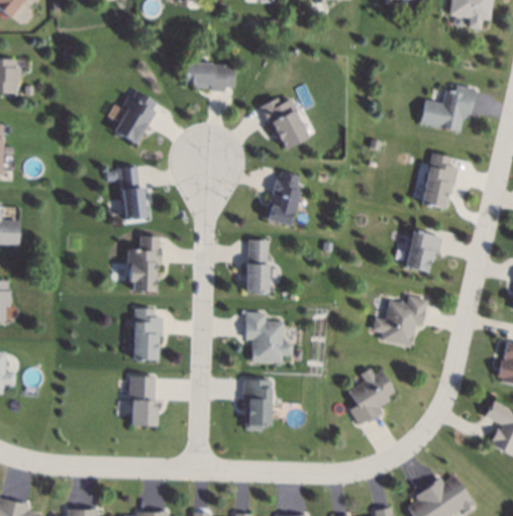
[(25,0),(11,18),(0,8),(0,0),(25,0)]
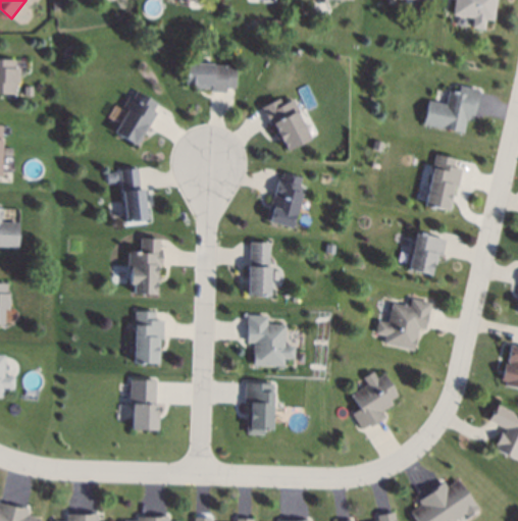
[(497,0),(495,20),(487,19),(485,31),(473,29),(474,18),(454,15),(455,0),(497,0)]
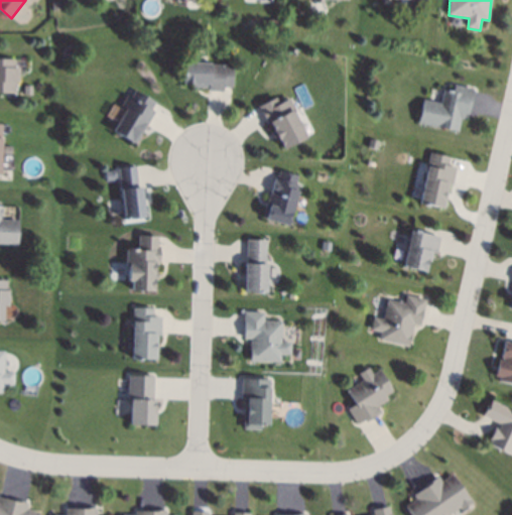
[(0,59),(16,60),(16,69),(21,69),(20,83),(17,83),(17,94),(0,94),(0,59)]
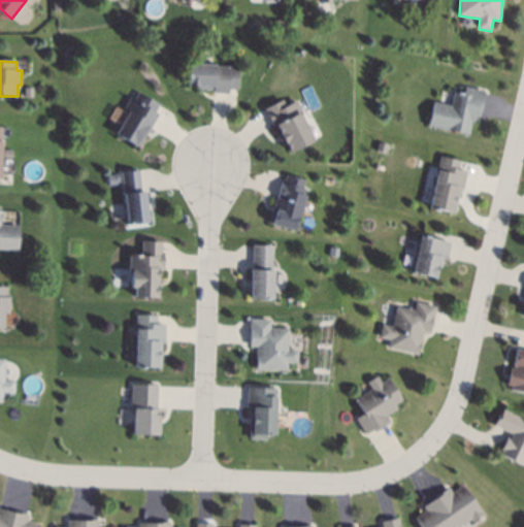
[(240,67),(239,90),(230,90),(230,94),(215,93),(215,91),(200,90),(201,86),(190,85),(190,65),(240,67)]
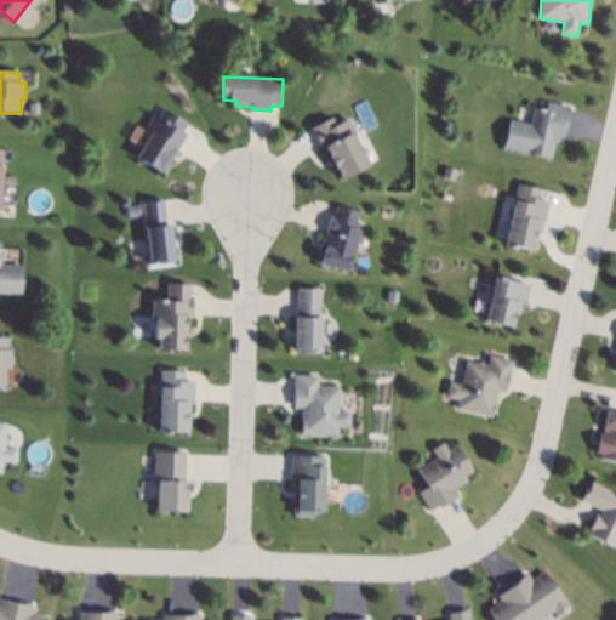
[(570,107),(570,109),(565,135),(565,137),(560,136),(559,143),(555,142),(552,158),(506,148),(511,121),(532,126),(536,109),(547,112),(548,103),(570,107)]
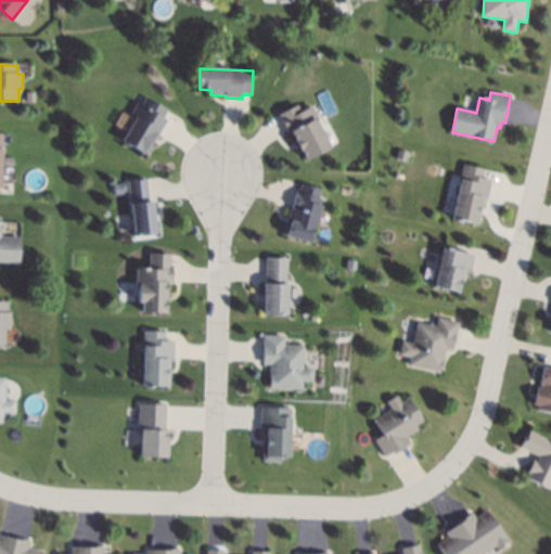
[(170,108),(168,111),(164,118),(168,120),(159,134),(148,156),(123,141),(136,118),(132,116),(141,101),(144,102),(148,95),(170,108)]
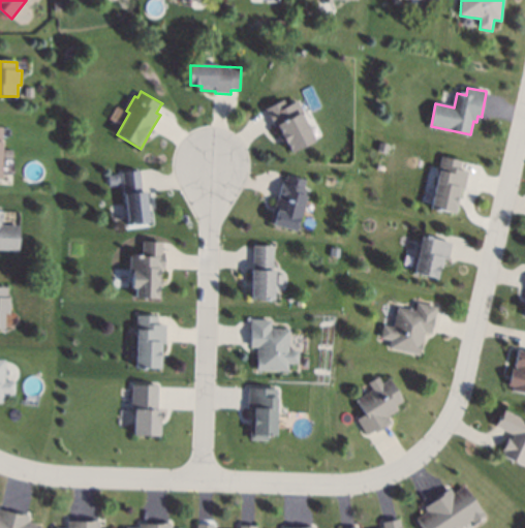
[(286,107),(299,101),(305,114),(303,115),(315,141),(291,152),(287,143),(283,144),(280,136),(282,135),(278,127),(277,127),(276,126),(269,111),(268,109),(283,101),(286,107)]
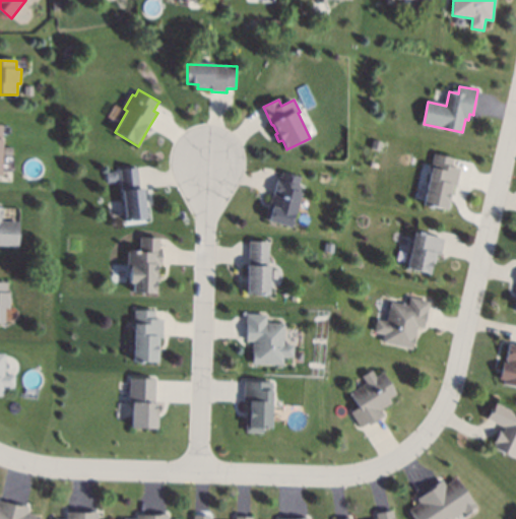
[(385,143),(382,152),(373,149),(376,140),(385,143)]
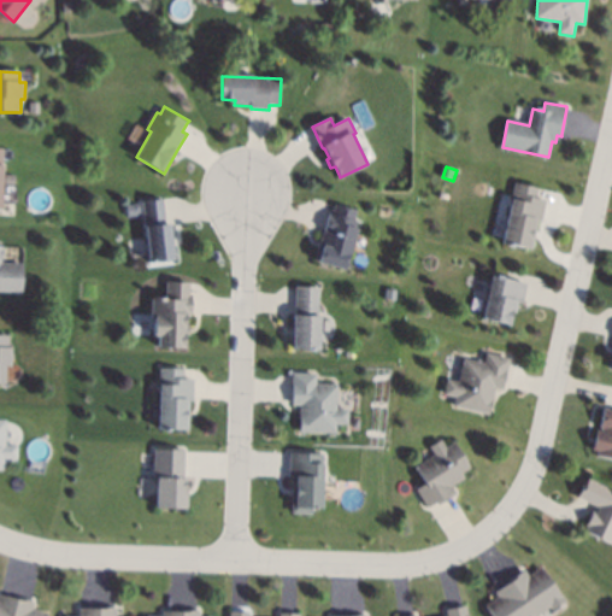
[(540,189),(537,198),(548,200),(543,218),(543,221),(540,220),(534,250),(504,244),(517,183),(540,189)]
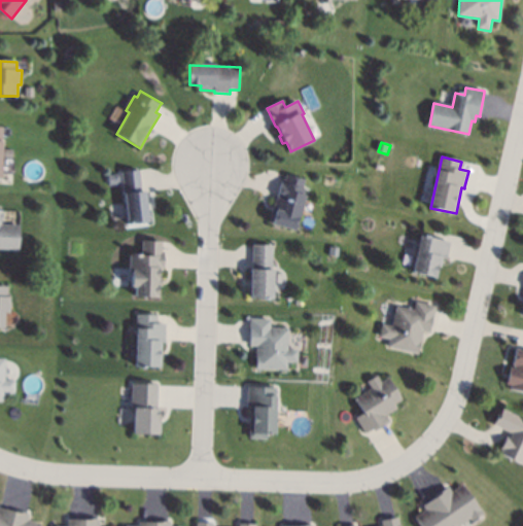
[(141,171),(143,191),(146,191),(146,193),(149,222),(129,224),(124,172),(141,170),(141,171)]
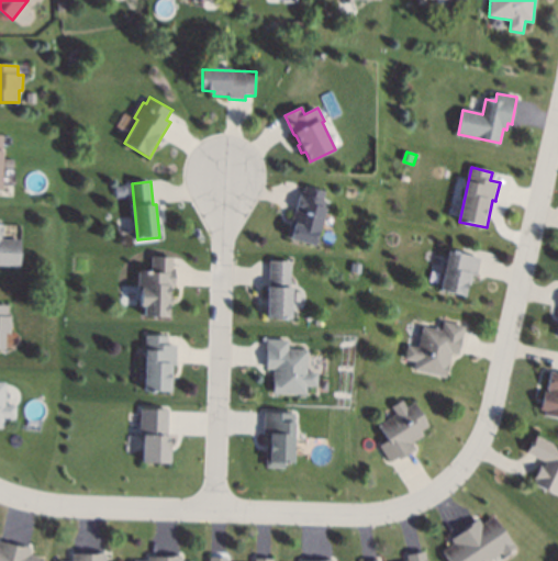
[(326,192),(324,201),(326,202),(325,208),(326,209),(315,243),(315,245),(291,237),(292,233),(289,232),(297,210),(301,194),(302,194),(302,193),(304,194),(307,188),(308,187),(326,192)]
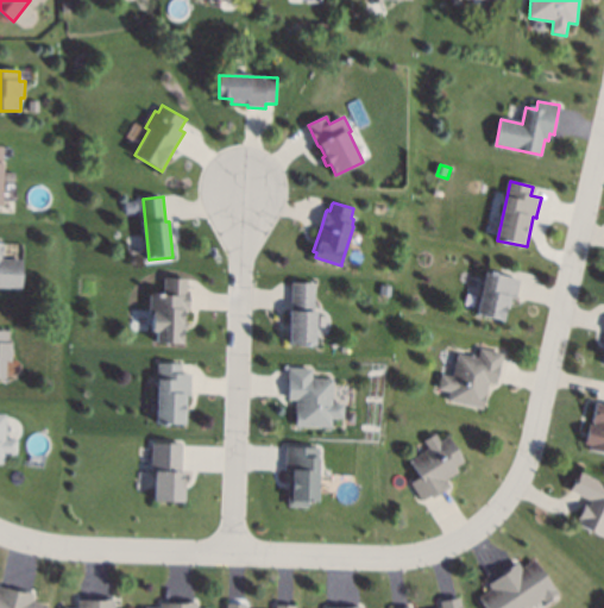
[(0,243),(4,244),(2,261),(24,262),(23,288),(0,287),(0,243)]
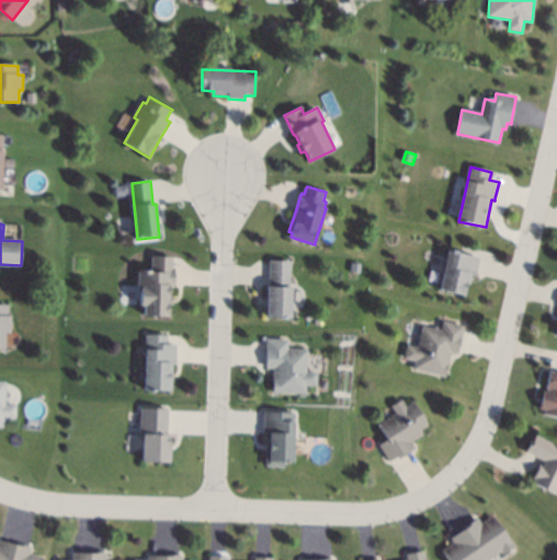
[(467,255),(480,258),(477,273),(477,276),(473,275),(470,284),(467,283),(465,296),(441,290),(450,251),(467,255)]
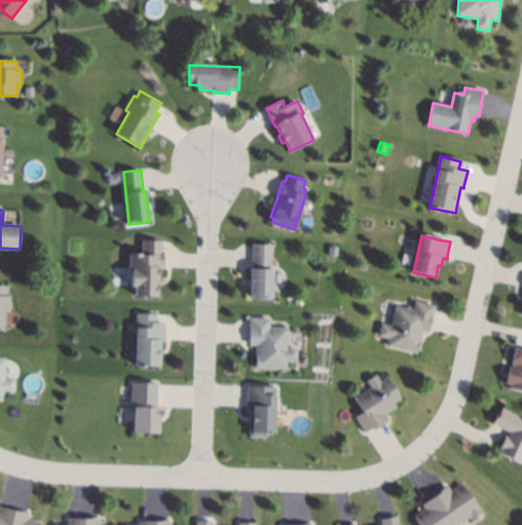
[(159,241),(163,241),(162,251),(164,251),(163,266),(163,269),(158,268),(157,278),(161,278),(160,285),(158,285),(157,299),(136,297),(136,287),(131,287),(132,270),(129,270),(131,255),(142,256),(143,240),(159,241)]
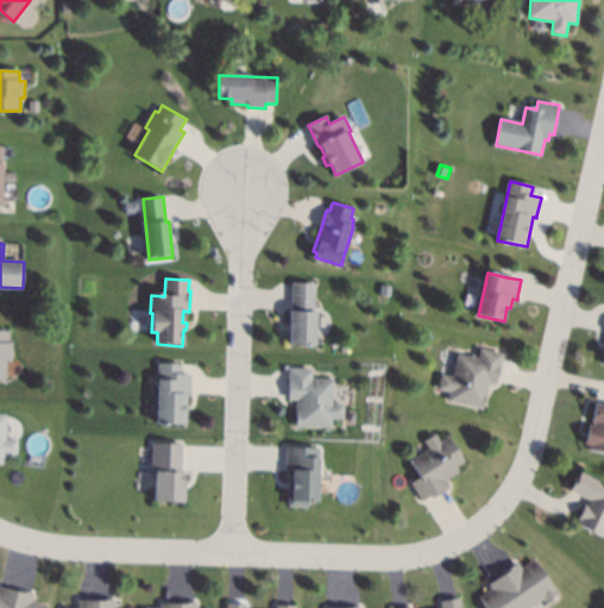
[(316,286),(315,313),(318,313),(316,345),(289,344),(290,312),(291,312),(293,311),(293,284),(316,286)]
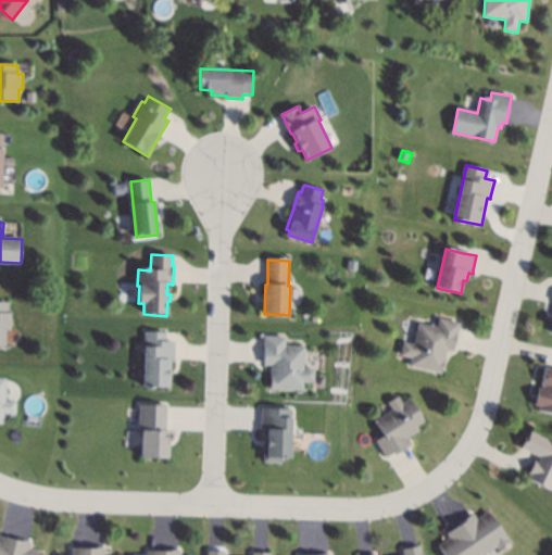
[(9,314),(11,314),(11,329),(4,329),(4,347),(0,347),(0,302),(9,303),(9,314)]
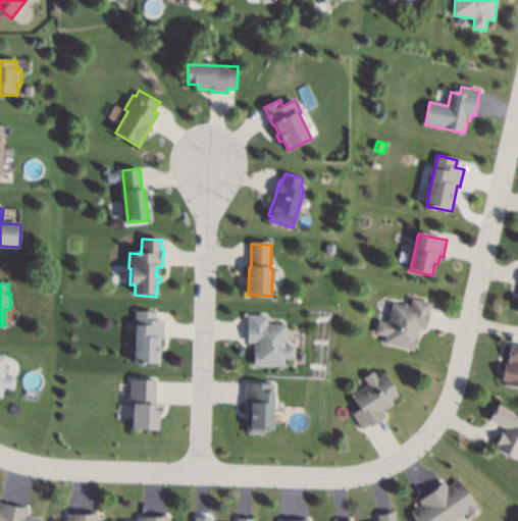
[(433,304),(432,307),(428,327),(427,330),(420,328),(415,352),(385,346),(387,336),(377,333),(380,321),(391,323),(395,304),(412,308),(414,300),(433,304)]
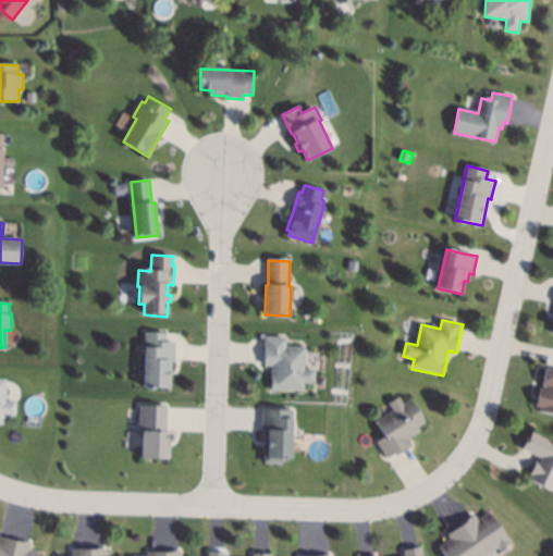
[(167,333),(167,342),(175,342),(174,360),(174,362),(171,362),(171,388),(144,387),(145,332),(167,333)]
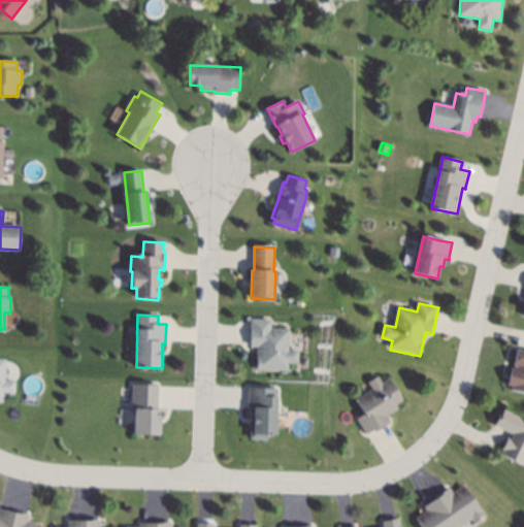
[(271,328),(289,328),(289,351),(298,351),(298,364),(288,364),(288,370),(257,370),(258,347),(251,347),(251,344),(251,322),(251,320),(271,320),(271,328)]
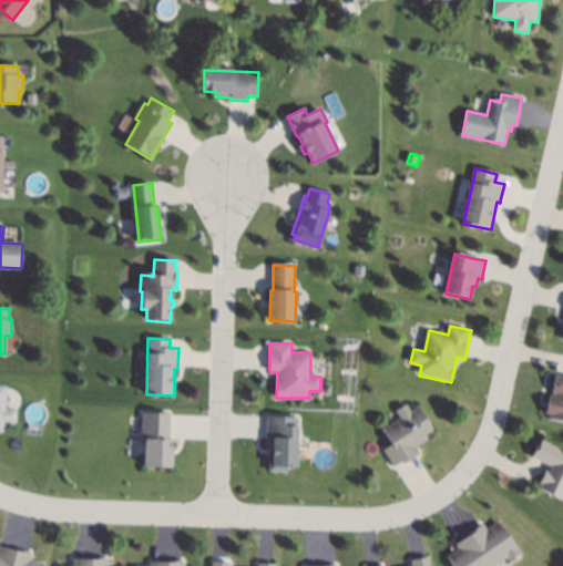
[(562,422),(550,420),(551,414),(548,414),(551,397),(555,398),(556,394),(553,393),(556,379),(560,380),(560,377),(562,377),(562,422)]
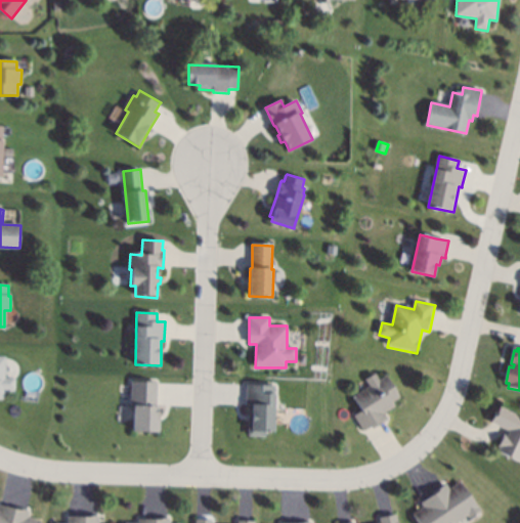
[(0,357),(6,357),(5,378),(15,379),(14,392),(5,392),(4,399),(0,398),(0,357)]
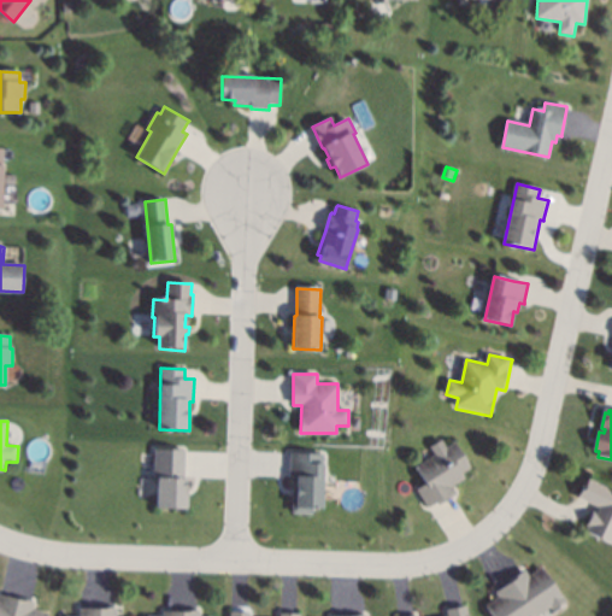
[(448,449),(455,444),(472,469),(464,475),(466,479),(454,487),(458,493),(455,496),(440,505),(437,503),(431,506),(429,508),(418,490),(427,484),(416,468),(436,455),(431,447),(442,439),(448,449)]
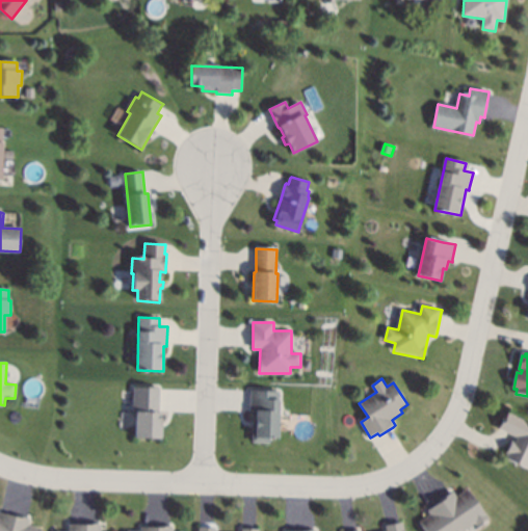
[(160,389),(160,390),(159,412),(159,421),(163,422),(162,440),(136,439),(136,413),(133,413),(134,388),(160,389)]
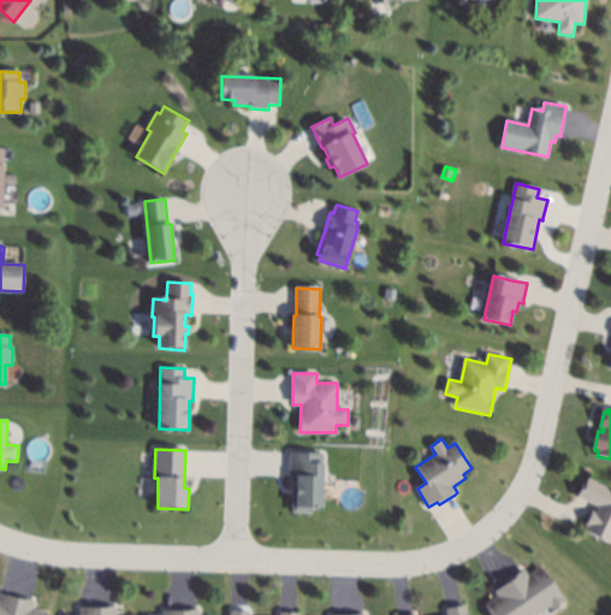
[(326,462),(322,462),(321,506),(314,506),(314,512),(295,512),(296,474),(291,474),(291,453),(291,450),(326,451),(326,462)]
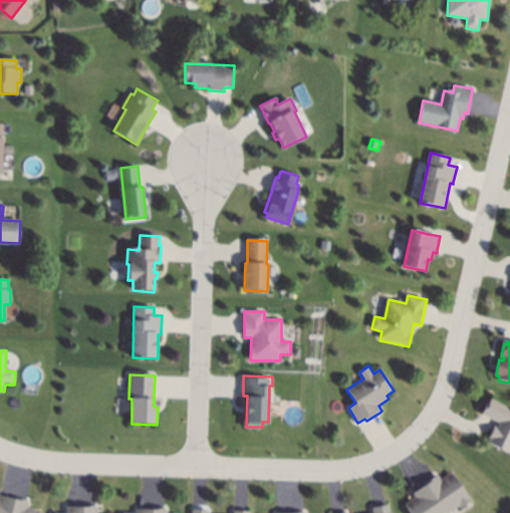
[(509,453),(489,443),(491,439),(488,438),(494,426),(497,428),(499,423),(496,422),(484,416),(483,415),(487,406),(489,406),(492,400),(509,408),(509,453)]
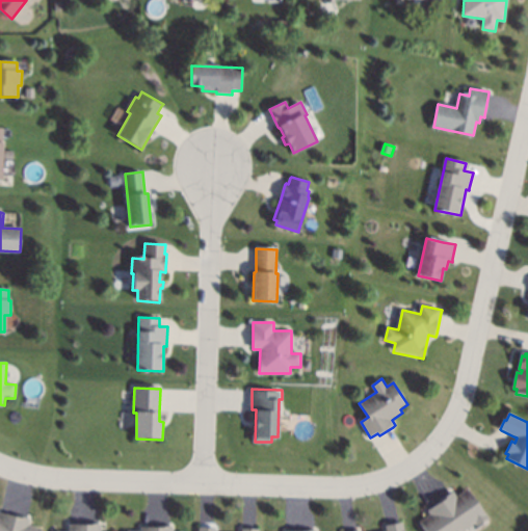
[(490,520),(477,527),(475,525),(466,530),(424,530),(420,523),(430,515),(428,511),(429,510),(446,501),(444,498),(451,494),(454,492),(457,496),(470,488),(490,520)]
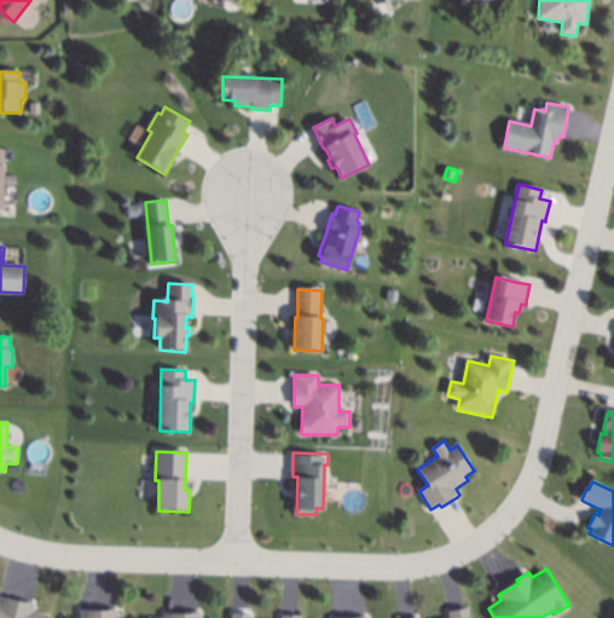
[(0,617),(0,596),(3,598),(33,605),(36,605),(34,612),(50,616),(48,617),(0,617)]
